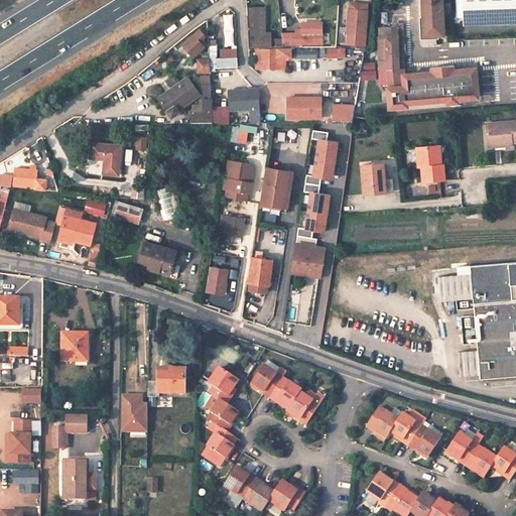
[(515,0),(464,0),(465,24),(515,22),(515,0)]
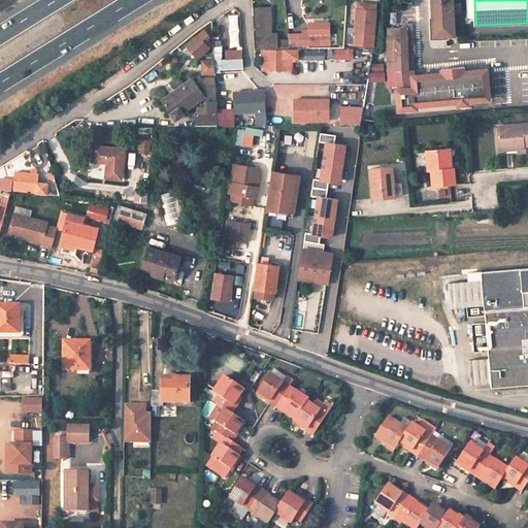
[(432,18),(454,17),(454,12),(454,3),(454,1),(432,1),(432,18)]
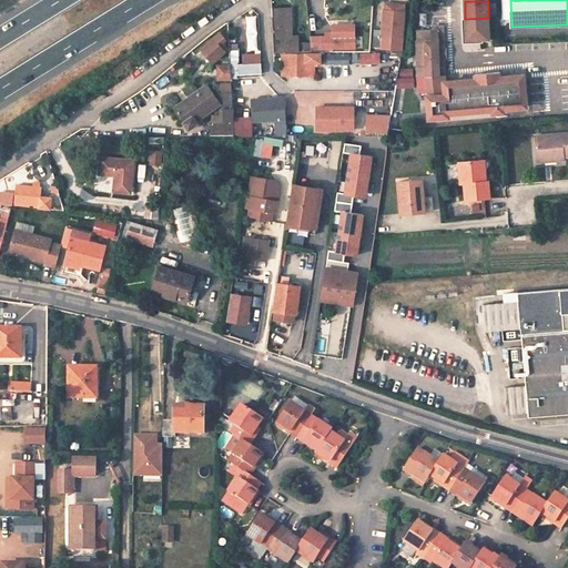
[(403,12),(404,4),(386,2),(385,10),(403,12)]
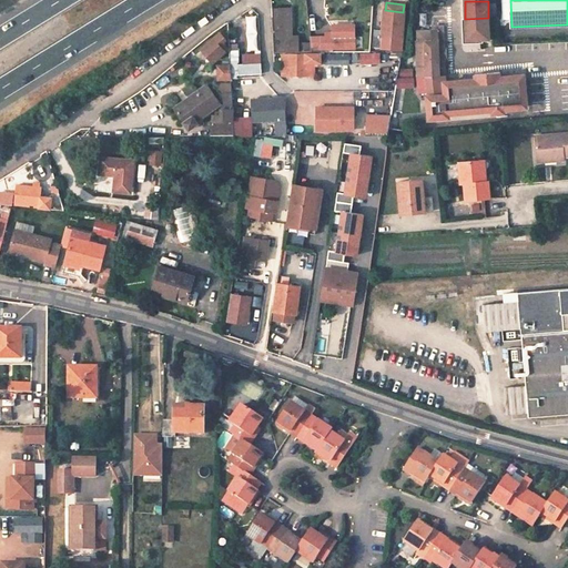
[(271,9),(273,52),(297,52),(297,41),(293,41),(285,42),(284,19),(286,19),(285,8),(271,9)]
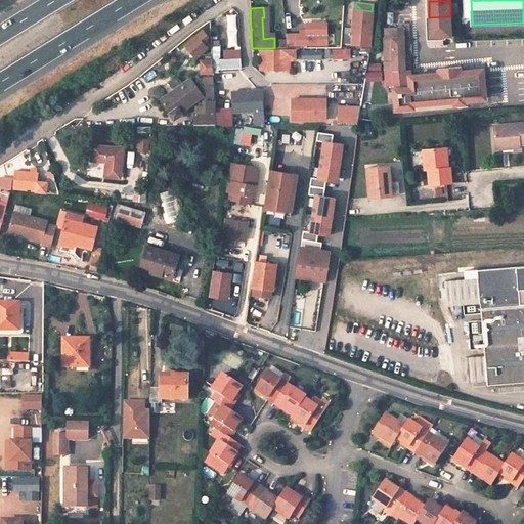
[(370,36),(373,11),(372,11),(355,9),(354,9),(351,34),(370,36)]
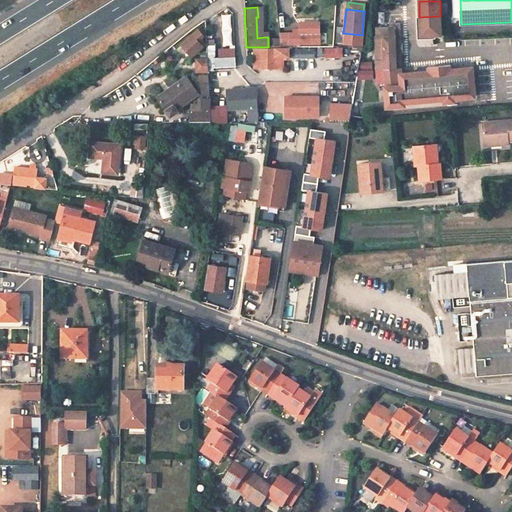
[(219,14),(220,47),(231,46),(230,14),(219,14)]
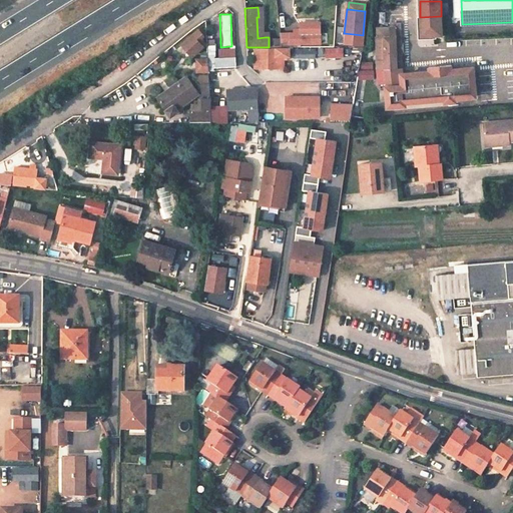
[(420,35),(442,34),(441,21),(420,21),(420,35)]
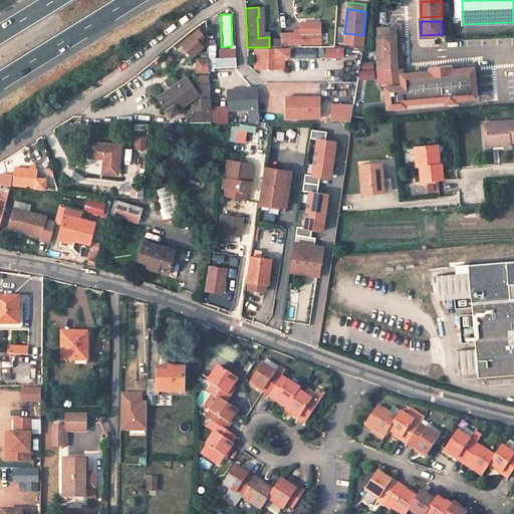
[(377,35),(375,35),(377,81),(386,81),(386,87),(384,87),(386,104),(403,103),(403,101),(444,99),(444,102),(453,102),(453,99),(474,99),(473,70),(452,71),(452,66),(429,67),(429,71),(402,72),(402,52),(402,43),(401,22),(391,22),(391,26),(377,26),(377,35)]
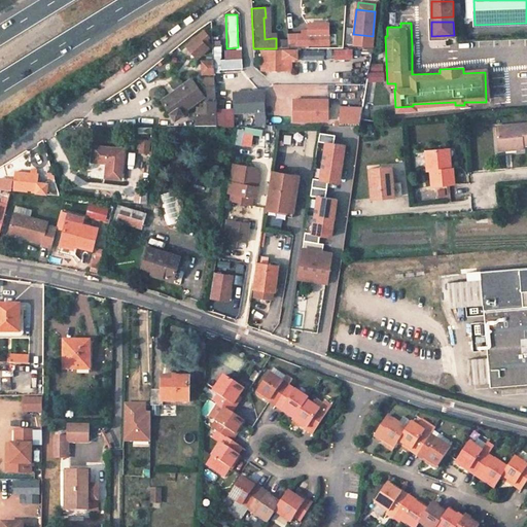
[(203,42),(208,37),(200,28),(180,44),(194,60),(208,48),(203,42)]
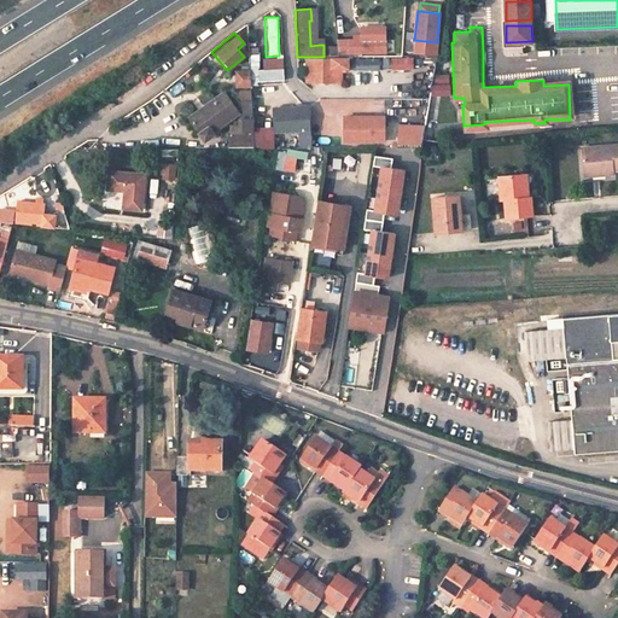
[(385,53),(385,41),(350,41),(350,52),(385,53)]
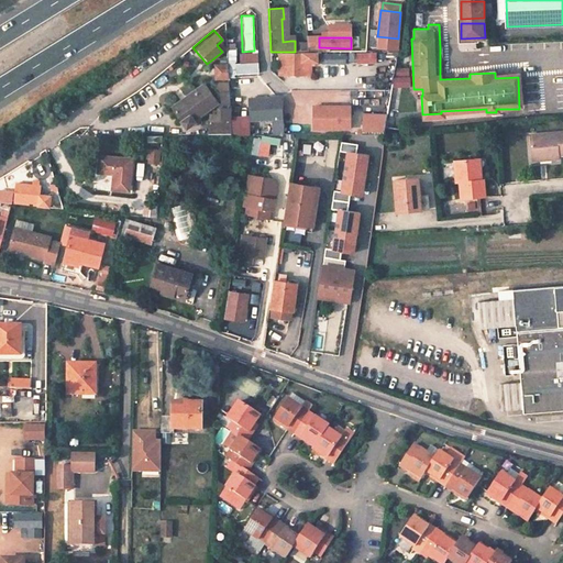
[(227,63),(212,63),(213,77),(257,75),(256,53),(235,54),(235,43),(225,43),(227,63)]
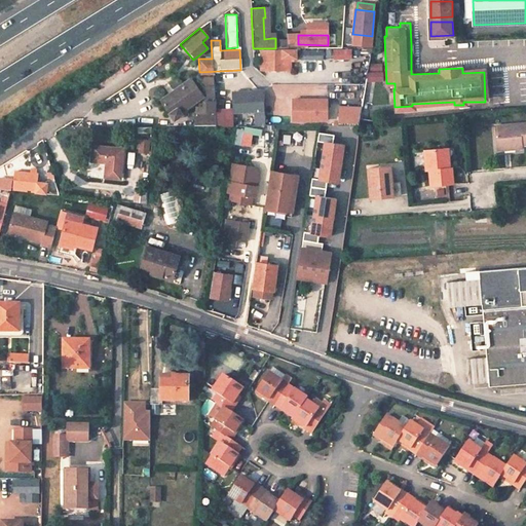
[(294,57),(294,49),(284,49),(266,50),(266,70),(291,69),(290,57),(294,57)]
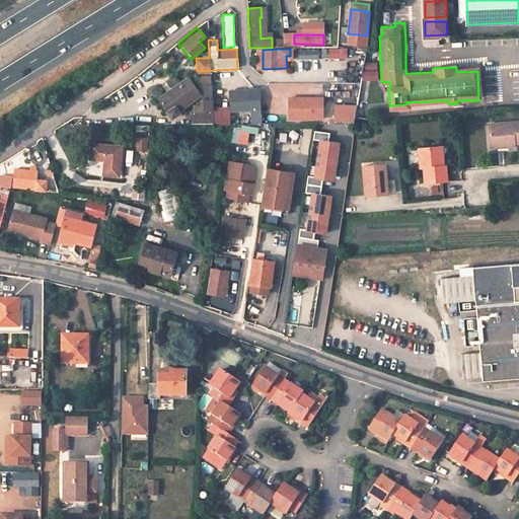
[(362,63),(361,80),(377,80),(377,63),(362,63)]
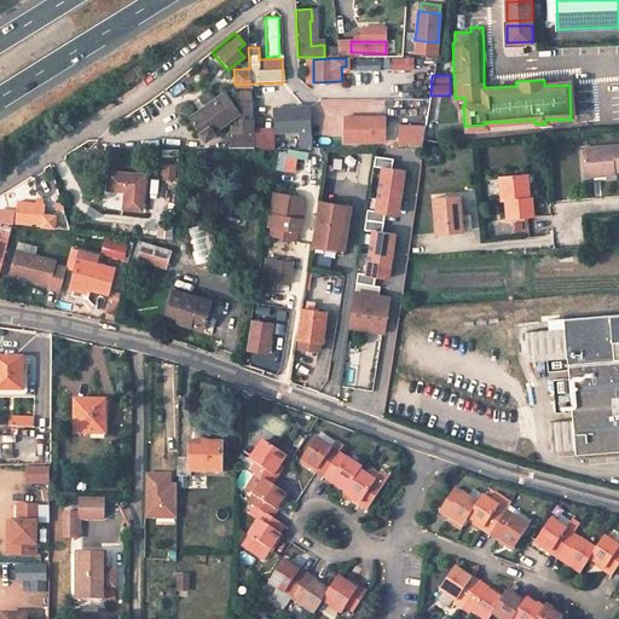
[(215,108),(192,125),(200,134),(206,142),(213,136),(212,133),(239,113),(225,93),(212,103),(215,108)]
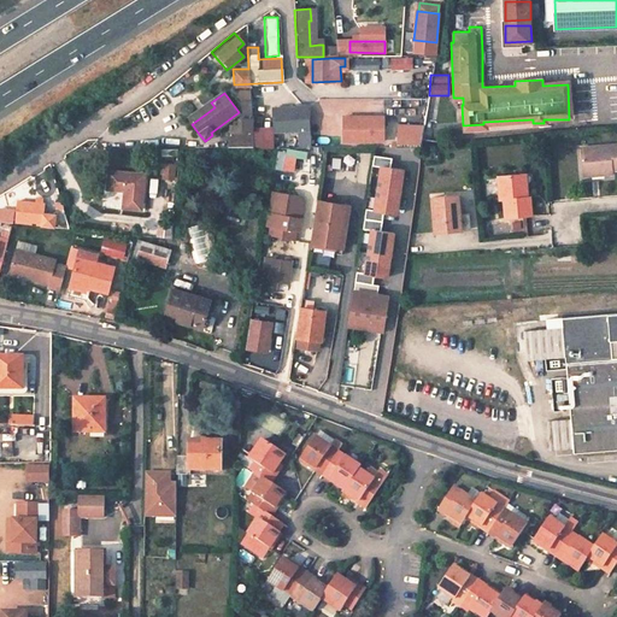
[(215,107),(211,103),(188,118),(192,124),(215,107)]
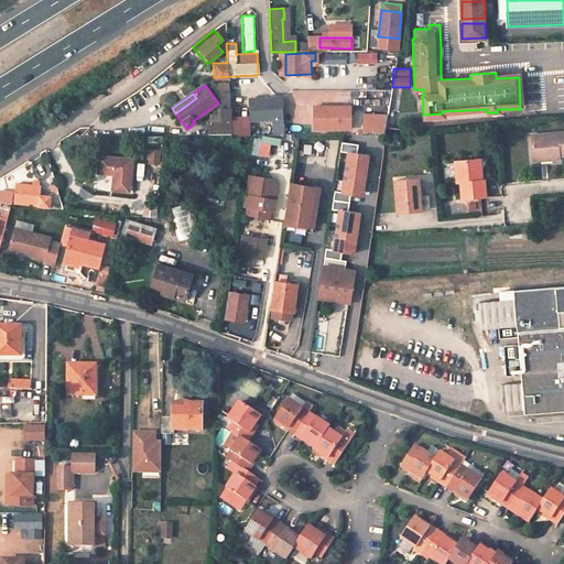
[(282,97),(250,98),(239,99),(240,120),(250,119),(250,120),(283,119),(282,97)]
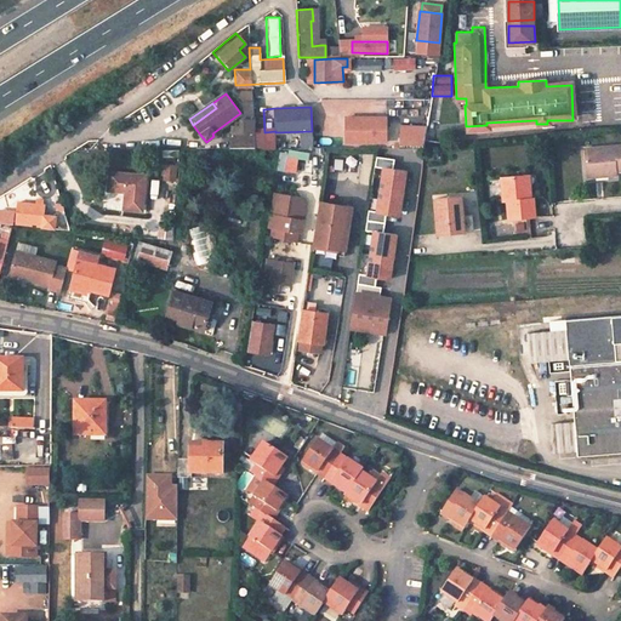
[(386,117),(346,117),(346,129),(353,129),(353,141),(386,141),(386,117)]
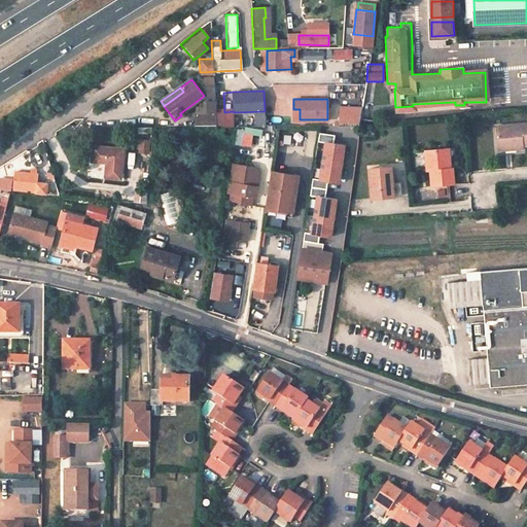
[(196,127),(217,126),(216,101),(205,102),(205,113),(196,113),(196,127)]
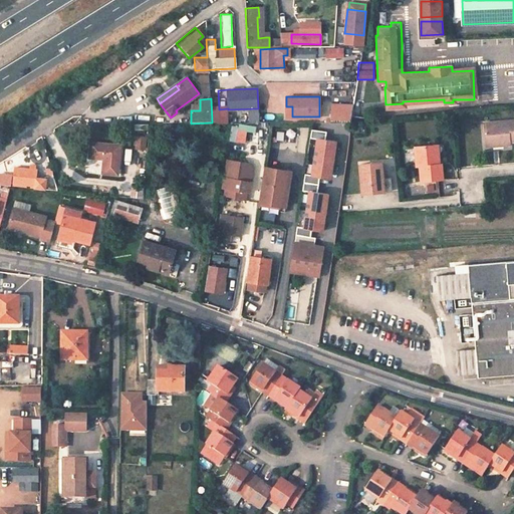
[(513,119),(484,122),(486,144),(513,141),(513,119)]
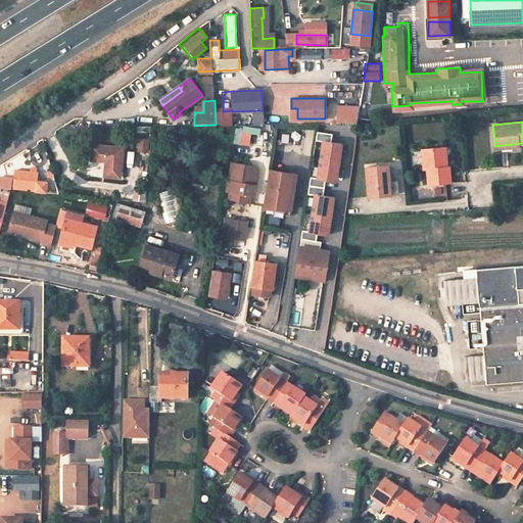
[(231,142),(246,145),(249,131),(234,128),(231,142)]
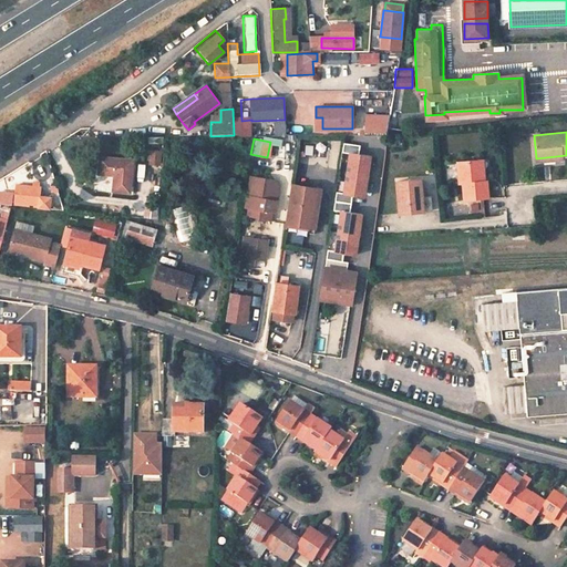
[(368,198),(373,155),(350,152),(343,195),(368,198)]
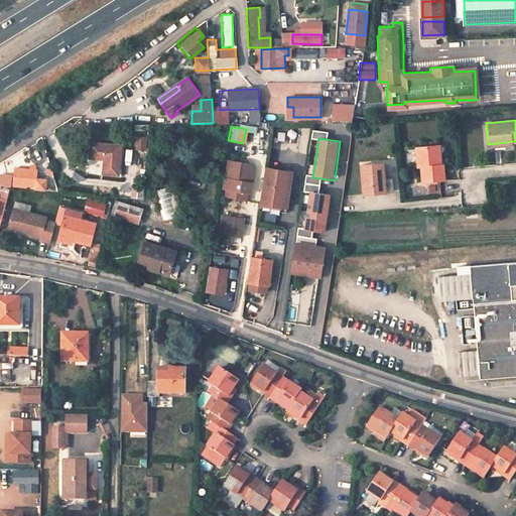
[(120,160),(121,146),(92,144),(91,157),(105,159),(120,160)]
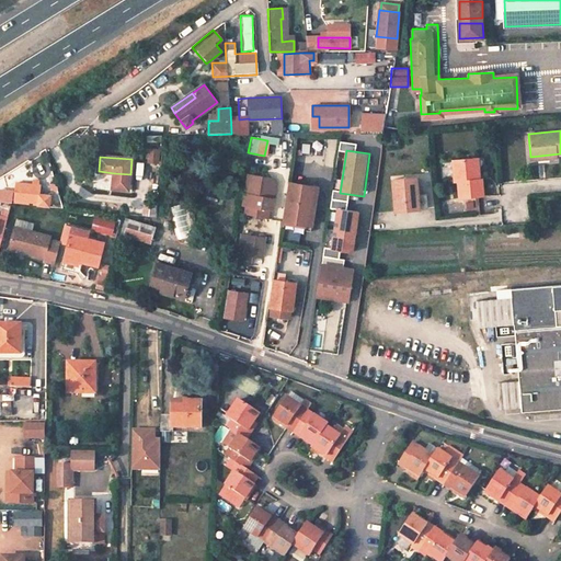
[(476,158),(454,160),(455,182),(459,182),(460,197),(484,196),(482,179),(478,180),(476,158)]
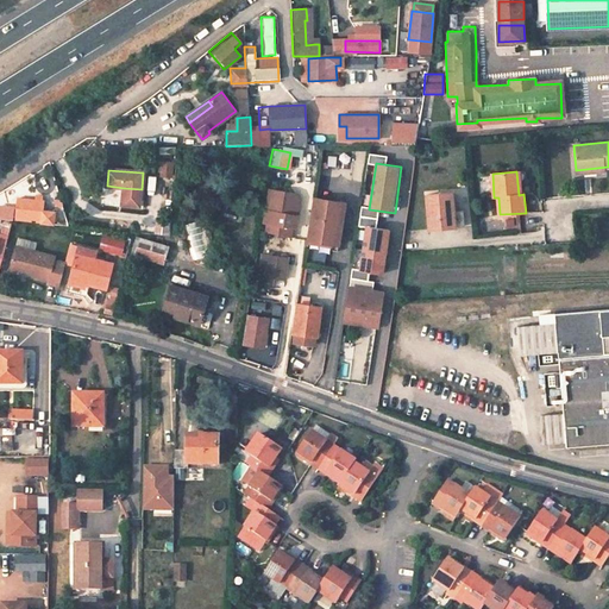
[(124,188),(123,205),(140,206),(142,189),(124,188)]
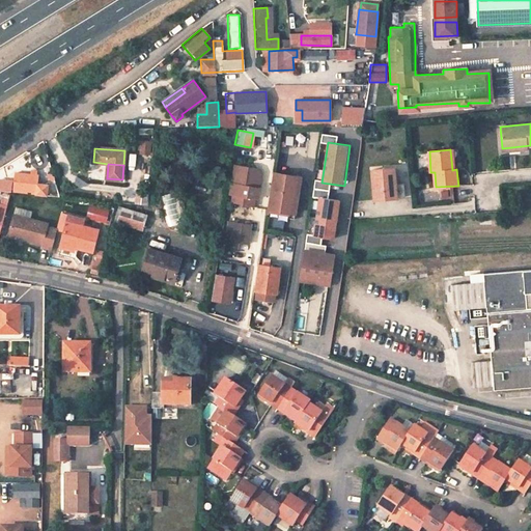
[(228,195),(231,195),(230,202),(256,206),(257,199),(259,200),(263,173),(259,169),(234,164),(228,195)]
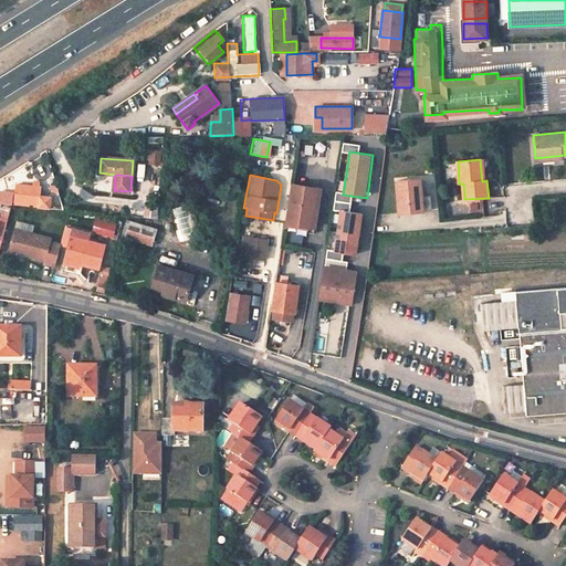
[(423,210),(420,179),(397,180),(399,212),(423,210)]
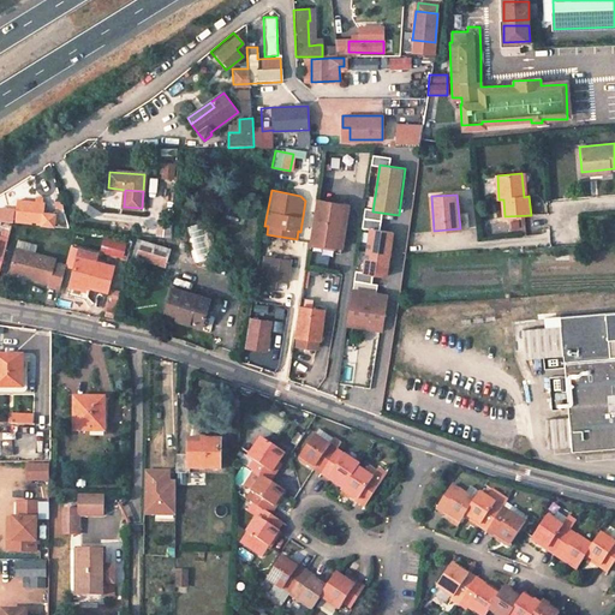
[(43,222),(45,203),(18,201),(16,222),(31,224),(31,221),(43,222)]
